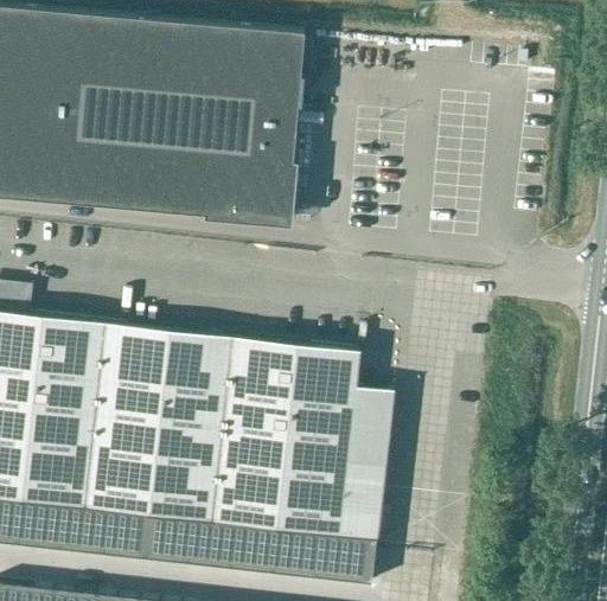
[(0,198),(110,208),(127,18),(0,6),(0,198)]
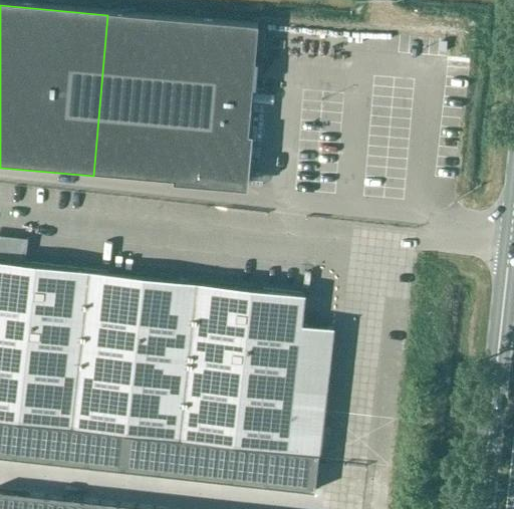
[(107,15),(93,176),(244,189),(258,28),(107,15)]
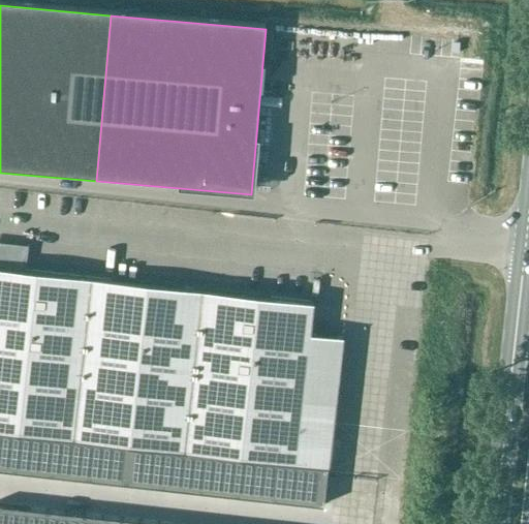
[(454,63),(453,75),(469,76),(469,64),(454,63)]
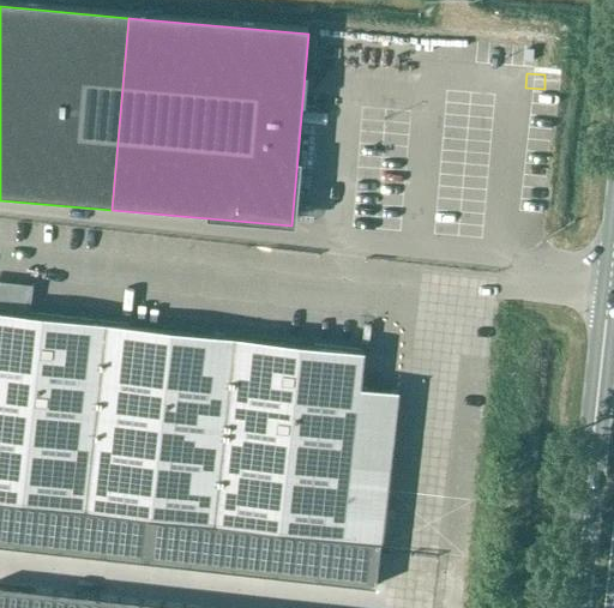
[(0,504),(383,547),(398,398),(361,395),(365,359),(29,320),(32,290),(0,286),(0,504)]
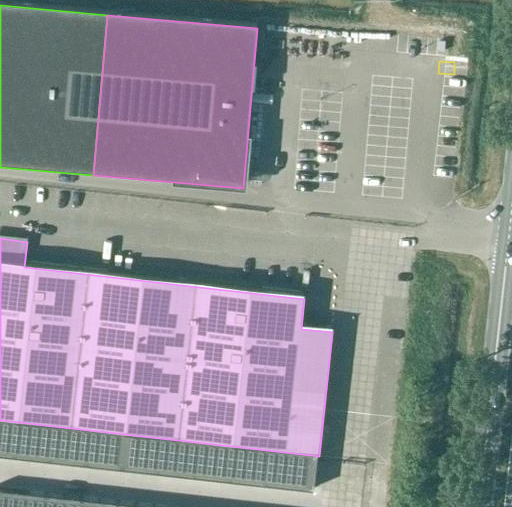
[(0,420),(0,458),(314,493),(319,456),(0,420)]
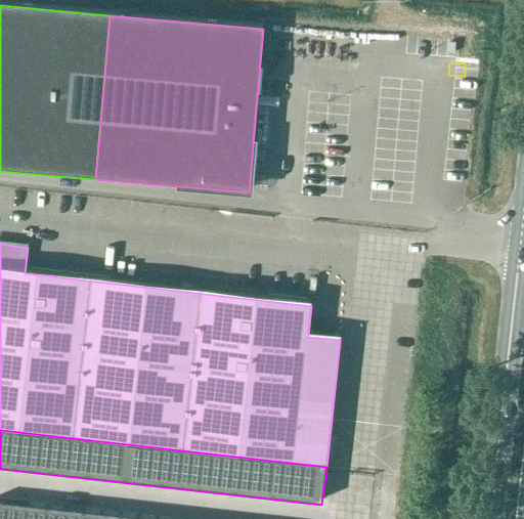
[(134,518),(0,504),(0,518),(134,518)]
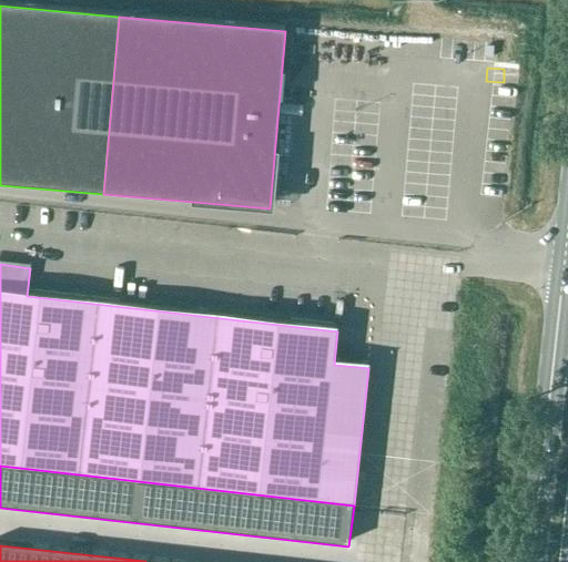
All buildings are outlined.
